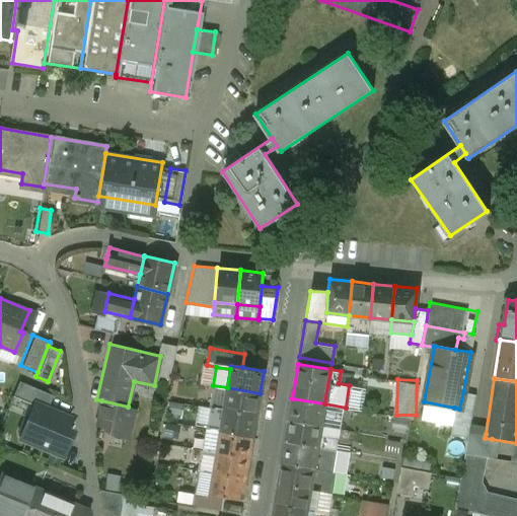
[(51,394),(17,380),(11,394),(33,403),(33,402),(46,408),(51,394)]
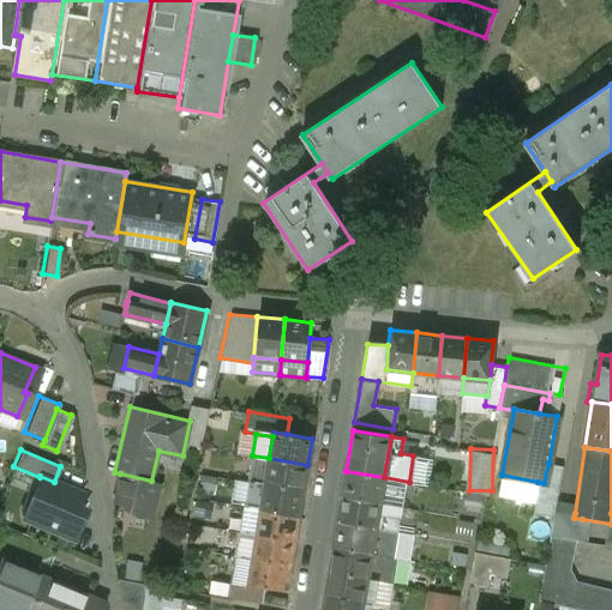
[(307,465),(269,458),(265,483),(304,490),(307,465)]
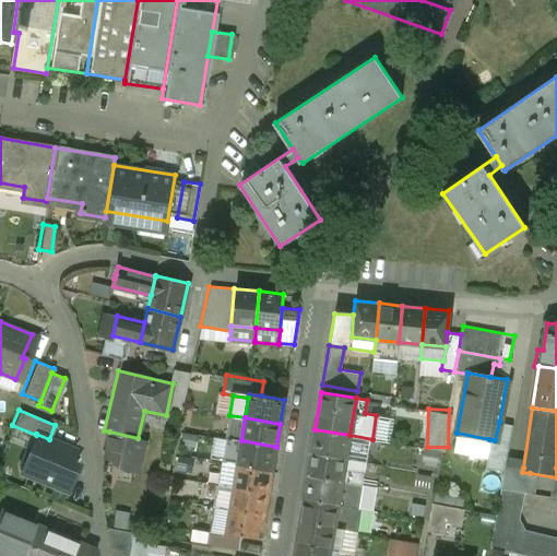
[(499,422),(495,440),(489,439),(485,466),(504,470),(505,464),(511,424),(499,422)]
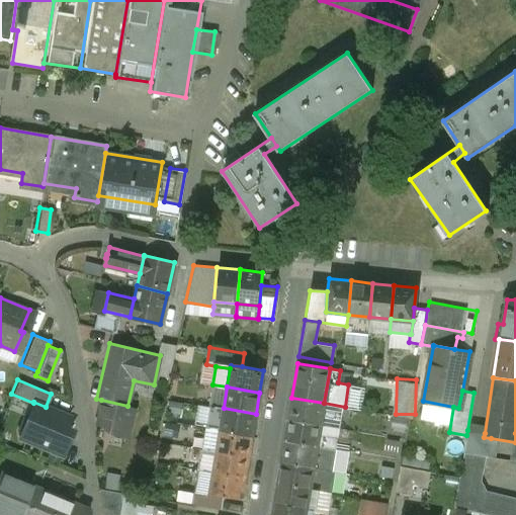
[(324,403),(291,398),(287,419),(321,424),(324,403)]
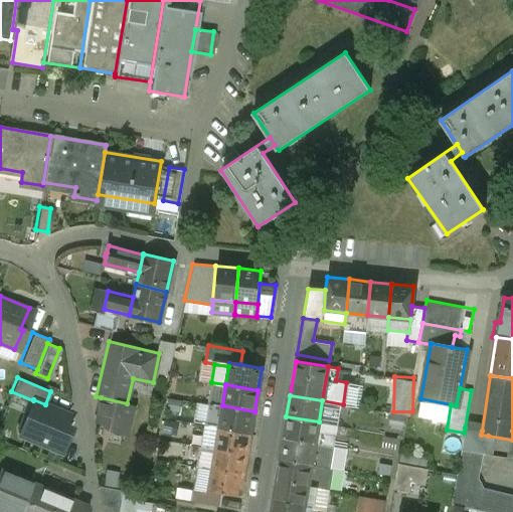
[(127,403),(101,397),(96,420),(107,422),(111,429),(126,433),(131,409),(127,403)]
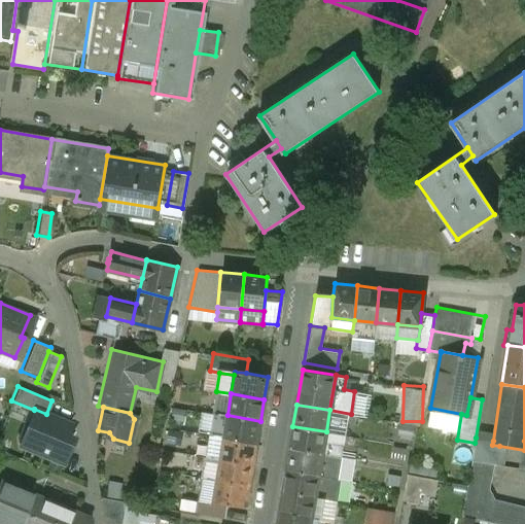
[(46,414),(34,409),(34,410),(28,424),(26,423),(23,424),(18,438),(19,441),(21,442),(20,445),(61,462),(69,443),(67,435),(64,434),(68,423),(46,414)]
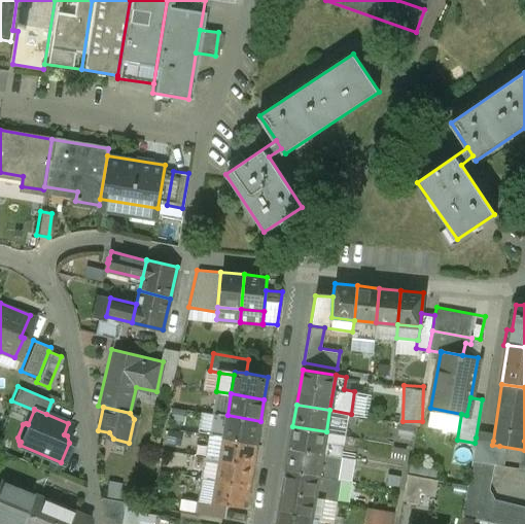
[(260,421),(228,415),(223,437),(256,442),(260,421)]
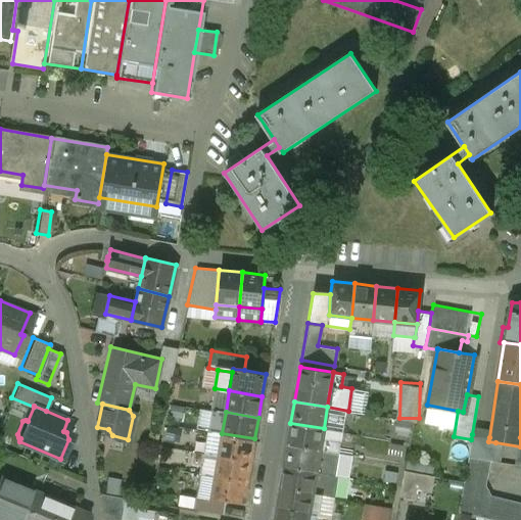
[(324,428),(290,423),(287,444),(320,450),(322,438),(324,428)]
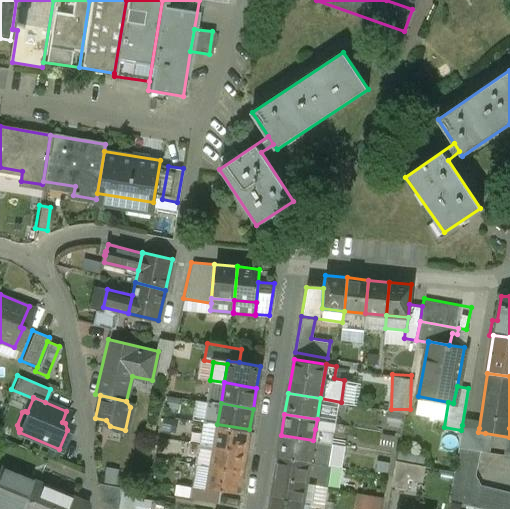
[(249,429),(217,424),(214,445),(246,450),(249,429)]
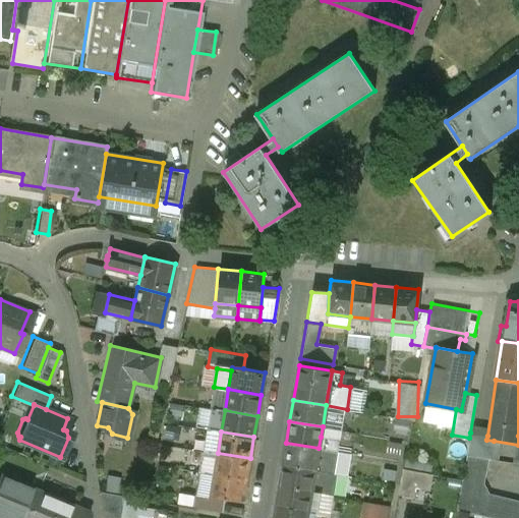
[(487,436),(470,433),(469,438),(466,455),(487,458),(491,459),(494,441),(486,440),(487,436)]
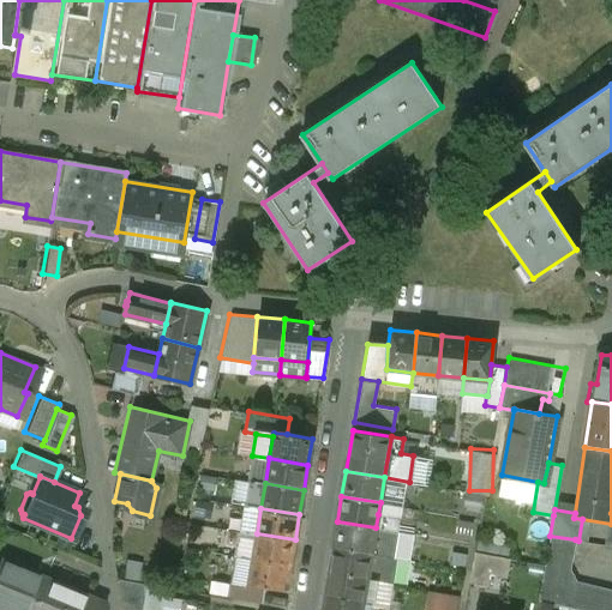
[(399,518),(378,514),(376,527),(395,531),(399,518)]
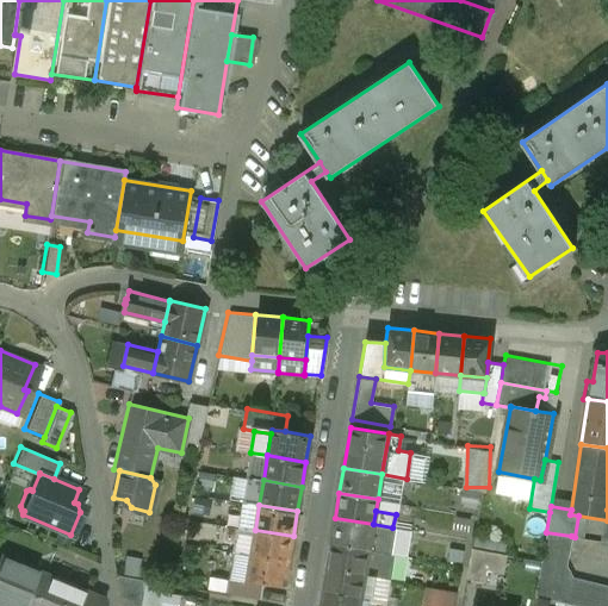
[(373,524),(335,518),(330,543),(370,549),(373,524)]
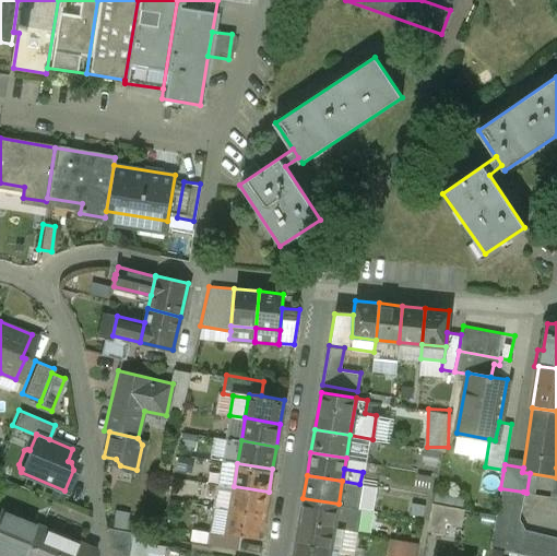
[(269,492),(234,486),(229,509),(264,515),(269,492)]
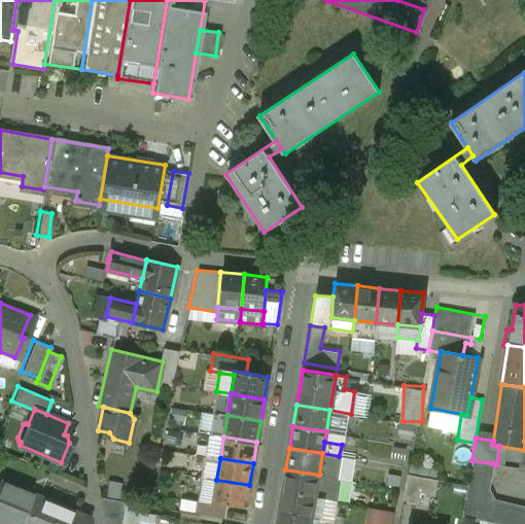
[(524,523),(524,504),(494,498),(489,487),(493,463),(471,460),(470,460),(460,515),(502,523),(524,523)]
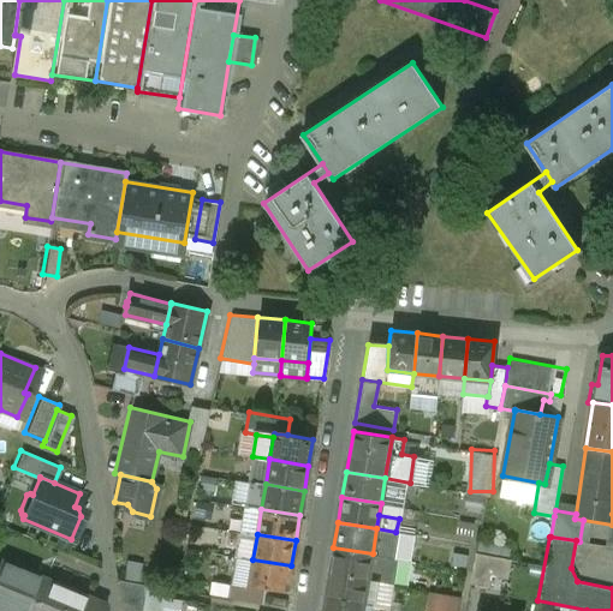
[(373,553),(333,547),(329,573),(368,579),(373,553)]
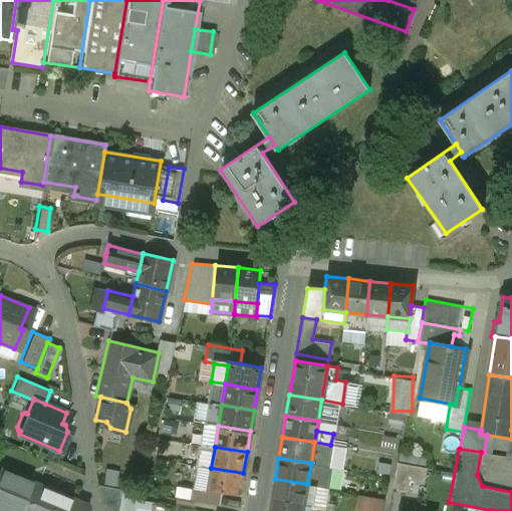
[(426,467),(397,461),(392,487),(408,490),(410,481),(423,483),(426,467)]
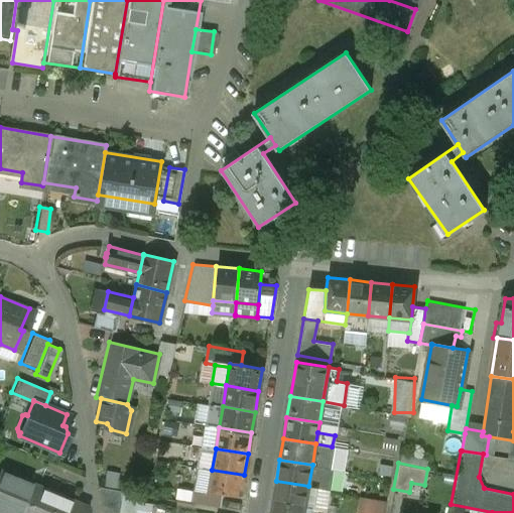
[(244,475),(212,470),(209,492),(241,497),(244,475)]
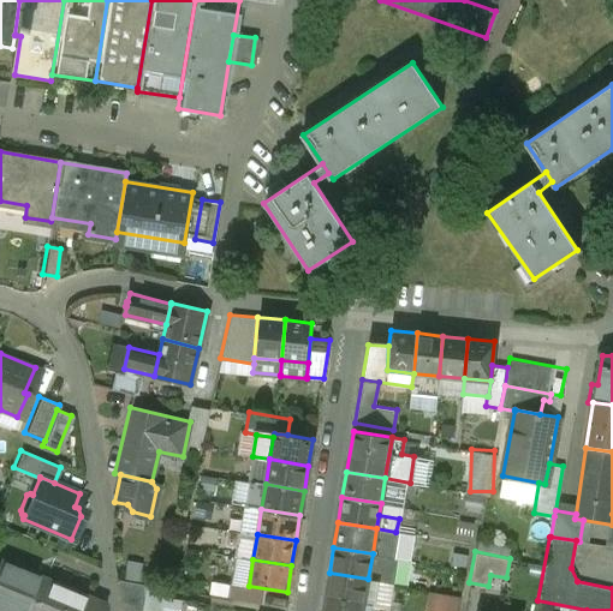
[(29,610),(42,579),(0,562),(0,610),(3,610),(29,610)]
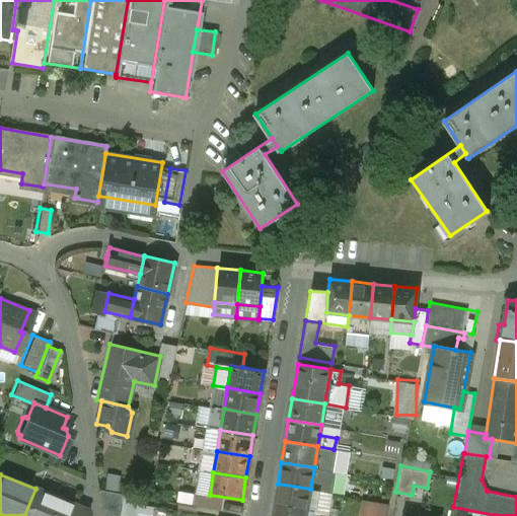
[(310,489),(278,484),(274,505),(292,508),(290,515),(311,515),(312,511),(326,513),(329,492),(310,489)]
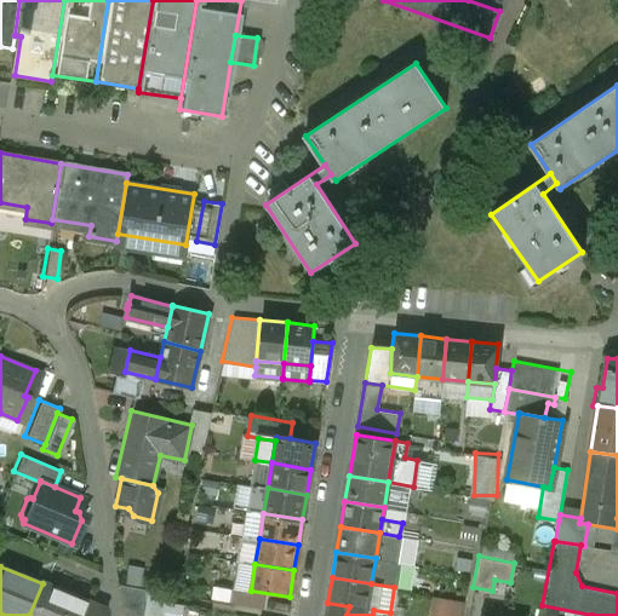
[(81,615),(89,603),(43,583),(29,615),(81,615)]
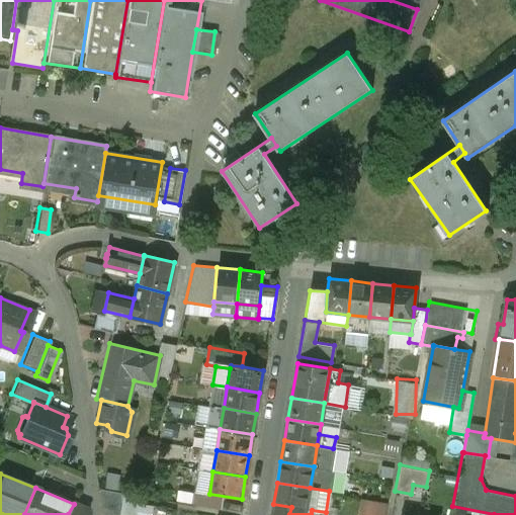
[(116,514),(120,492),(97,488),(101,513),(111,514),(116,514)]
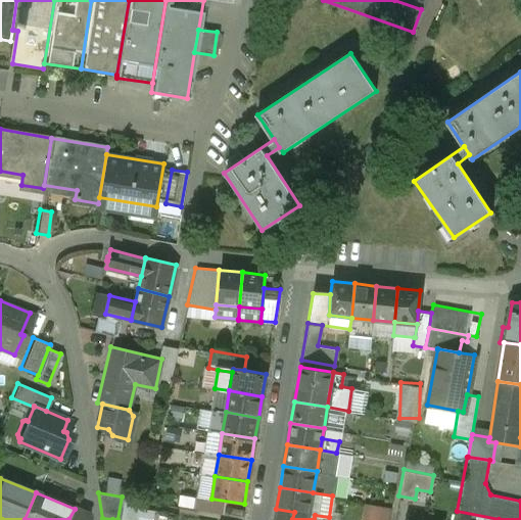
[(137,519),(142,500),(122,497),(117,519),(137,519)]
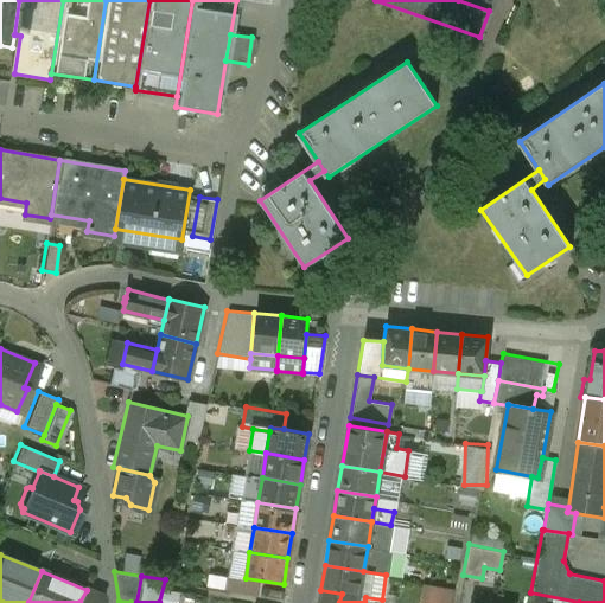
[(450,602),(453,590),(421,584),(418,602),(450,602)]
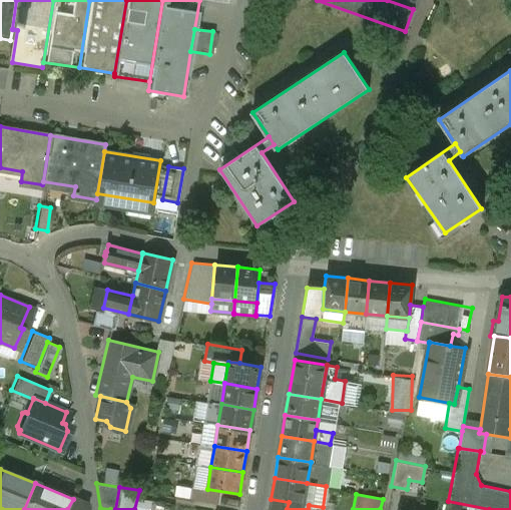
[(84,509),(87,504),(73,499),(67,509),(84,509)]
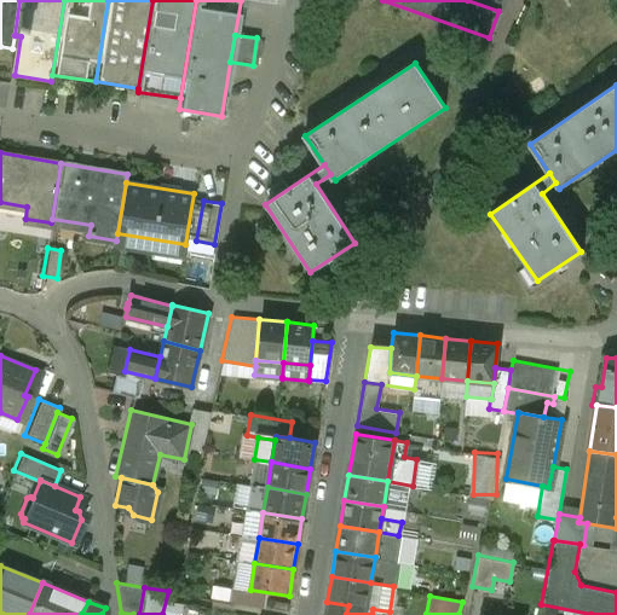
[(346,614),(349,605),(327,602),(324,614),(346,614)]
